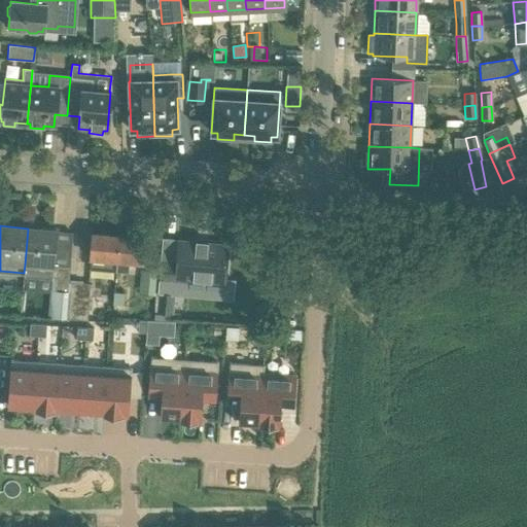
[(24,273),(24,276),(56,278),(54,291),(51,317),(66,319),(68,282),(70,267),(57,266),(57,267),(53,267),(56,231),(28,229),(25,265),(24,273)]
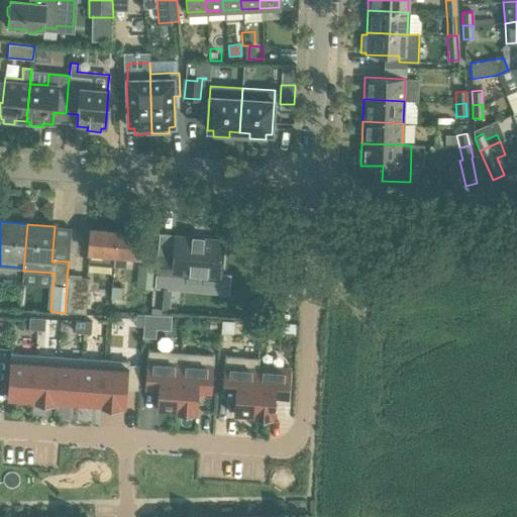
[(90,229),(88,262),(114,265),(115,255),(114,255),(116,231),(90,229)]
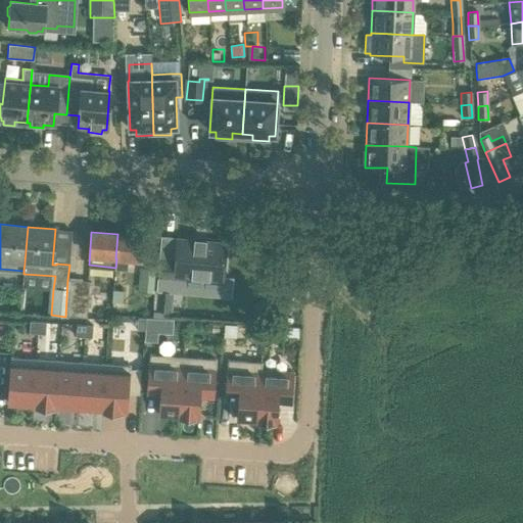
[(116,258),(115,268),(127,269),(128,259),(142,260),(144,237),(117,234),(115,258),(116,258)]
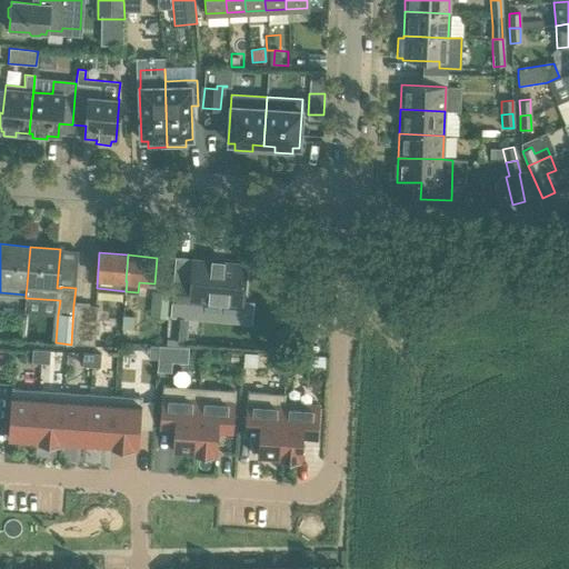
[(176,281),(173,310),(190,312),(190,300),(242,306),(246,266),(192,260),(190,282),(176,281)]
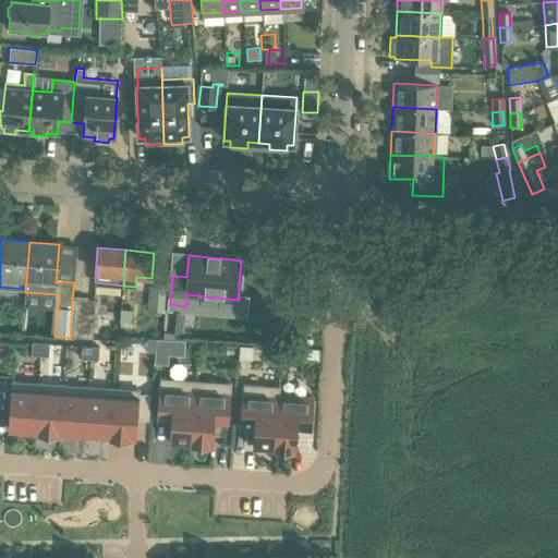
[(72,299),(70,338),(91,339),(92,339),(95,300),(72,299)]
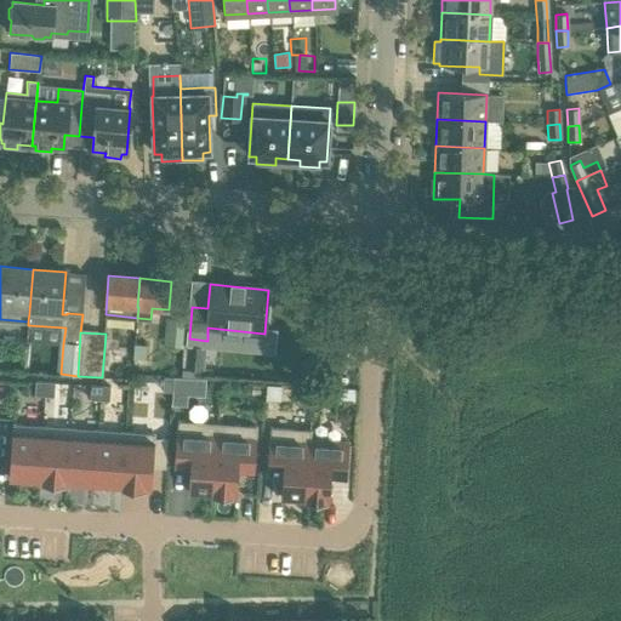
[(134,345),(132,359),(146,360),(147,346),(134,345)]
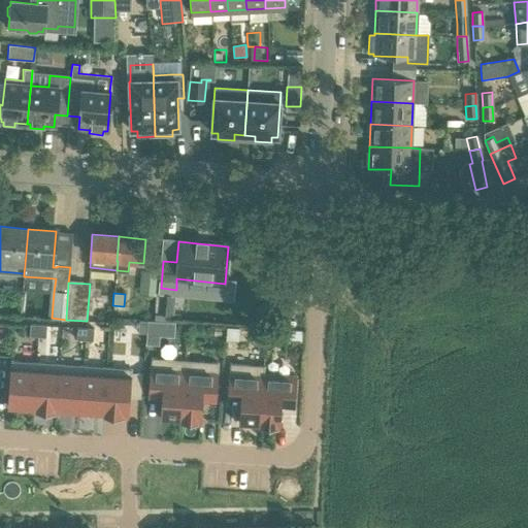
[(157,296),(156,317),(172,318),(174,297),(157,296)]
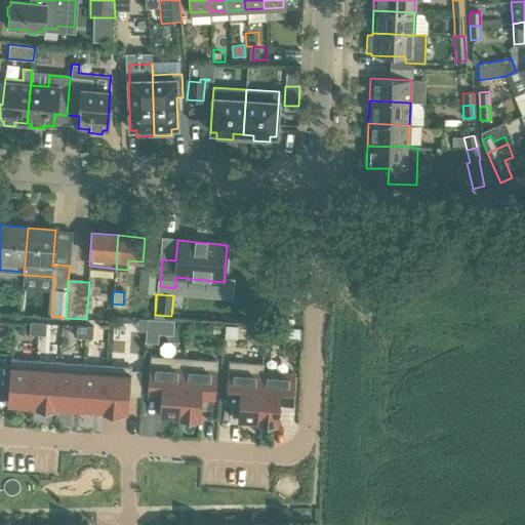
[(146,331),(147,319),(138,319),(137,331),(146,331)]
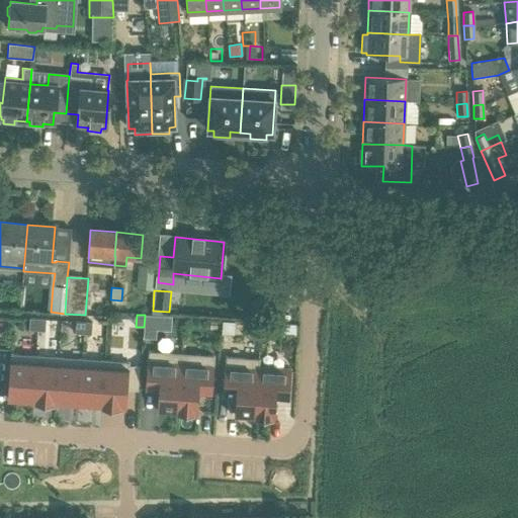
[(36,331),(37,319),(29,318),(28,330),(36,331)]
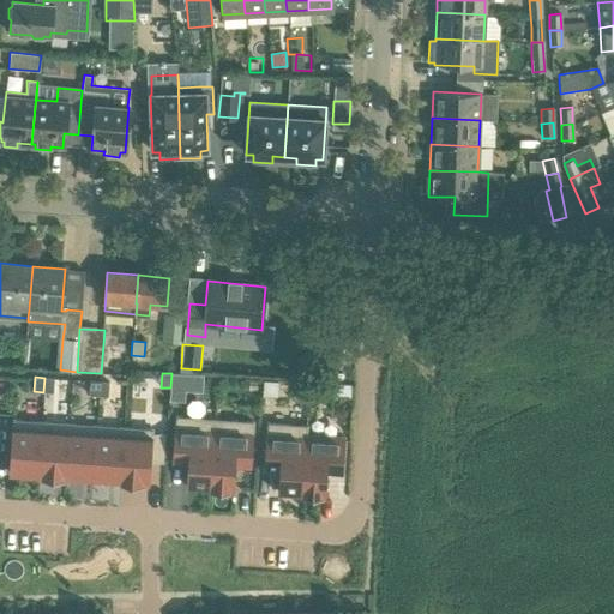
[(54,378),(44,378),(43,392),(53,392),(54,378)]
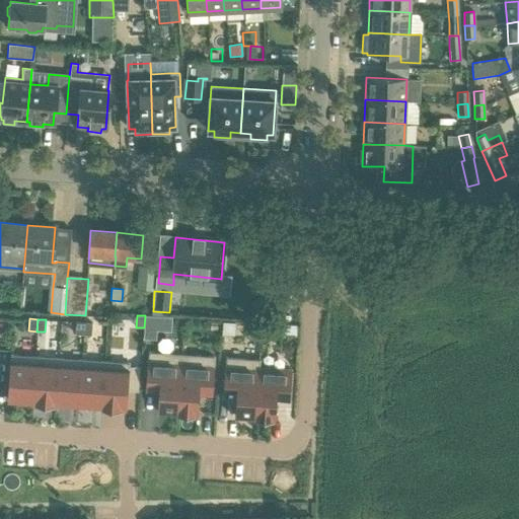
[(83,335),(84,322),(76,321),(75,334),(83,335)]
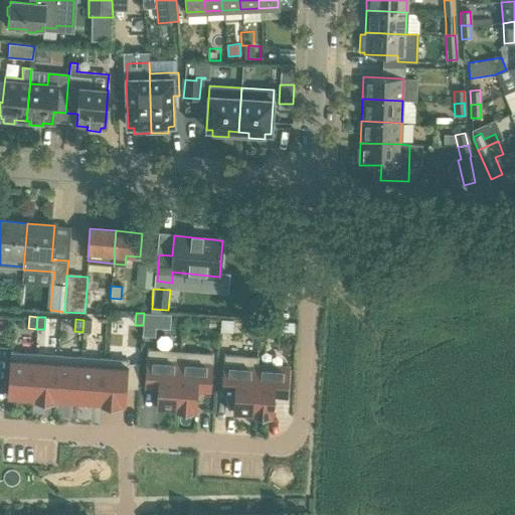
[(220,319),(219,332),(226,333),(233,327),(233,320),(220,319)]
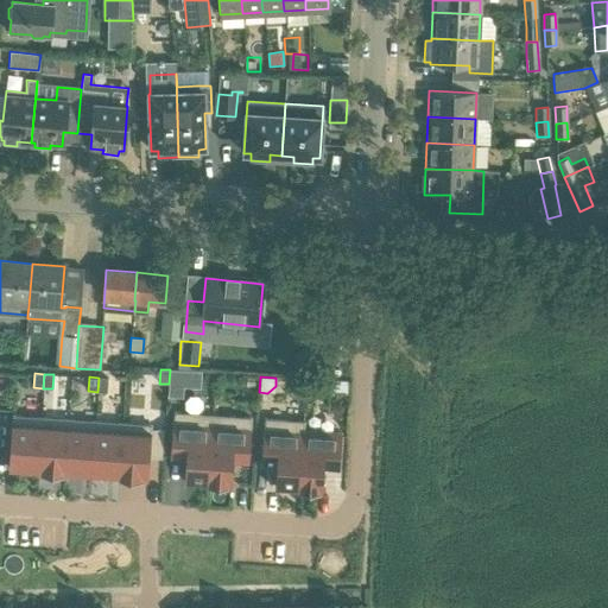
[(108,379),(99,378),(97,392),(107,392),(108,379)]
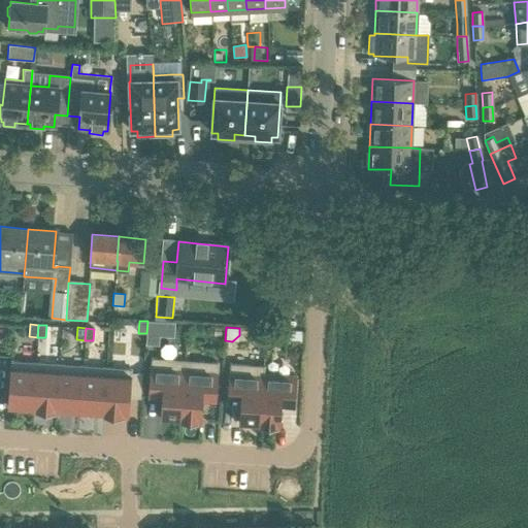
[(180,420),(185,360),(152,358),(149,397),(162,398),(161,418),(180,420)]
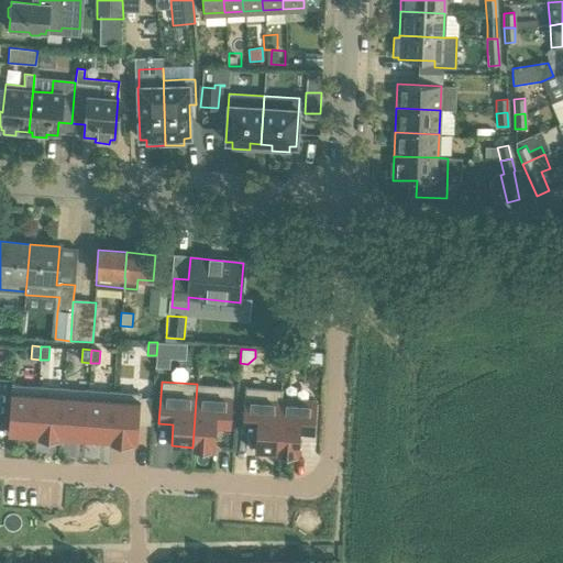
[(232,386),(197,384),(192,448),(213,449),(214,428),(229,428),(232,386)]
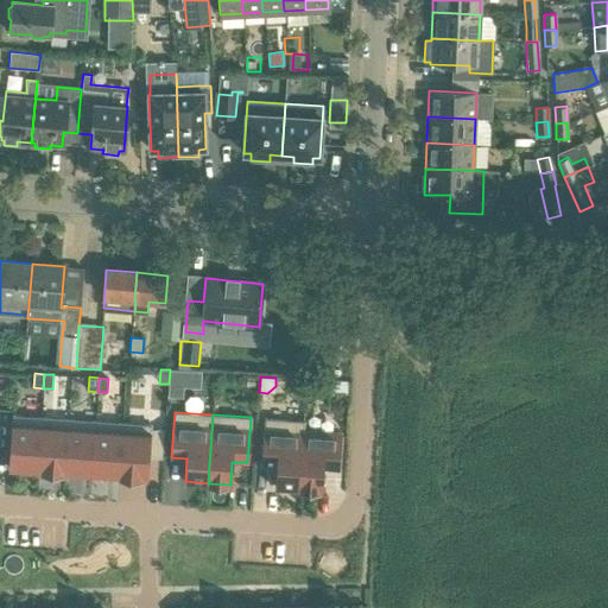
[(37,472),(42,417),(13,416),(10,469),(37,472)]
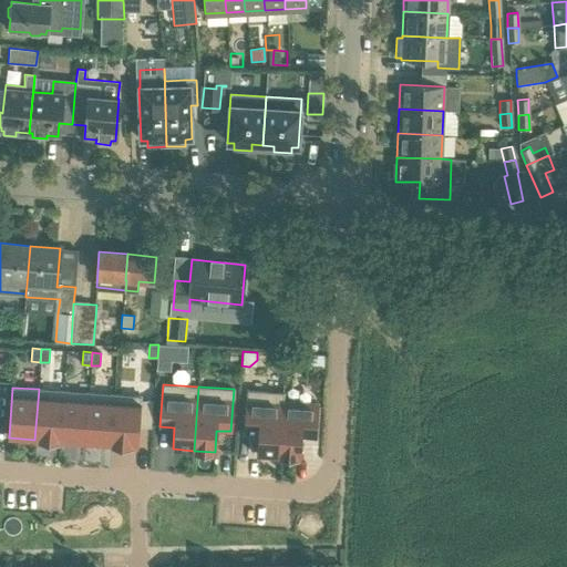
[(60,441),(63,391),(39,389),(34,440),(60,441)]
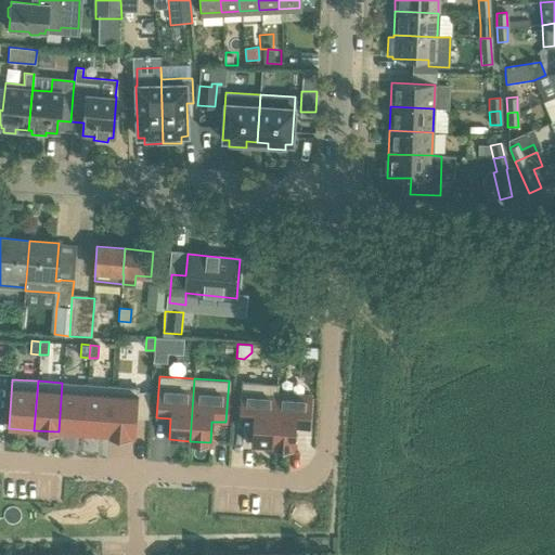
[(275,395),(276,395),(278,385),(242,382),(239,423),(253,424),(252,446),(272,447),(275,395)]
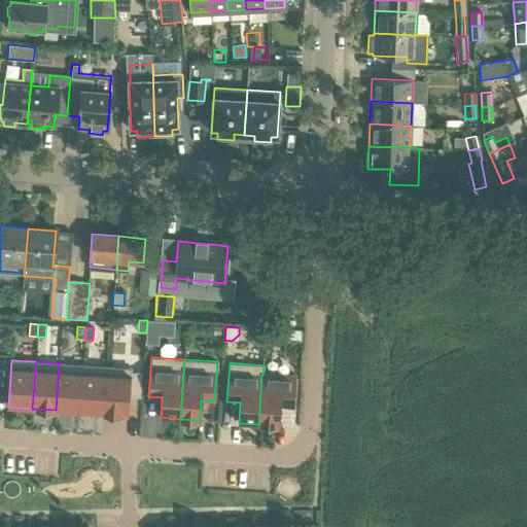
[(79,412),(82,364),(59,363),(56,410),(79,412)]
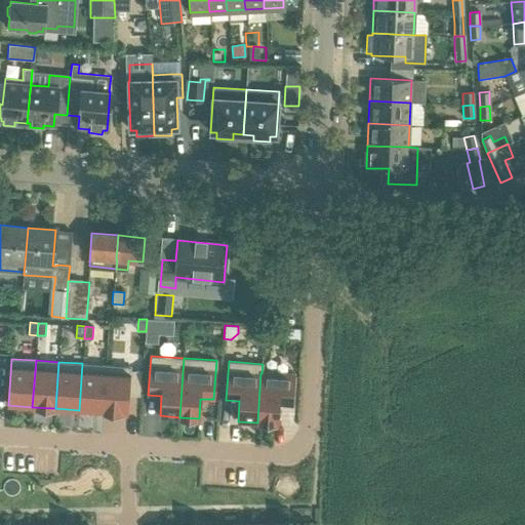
[(106,412),(109,365),(82,363),(79,410),(106,412)]
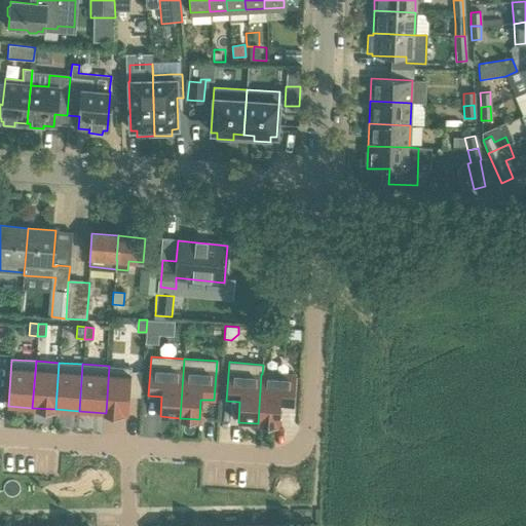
[(129,368),(109,366),(106,413),(126,414),(128,396),(140,397),(141,372),(129,371),(129,368)]
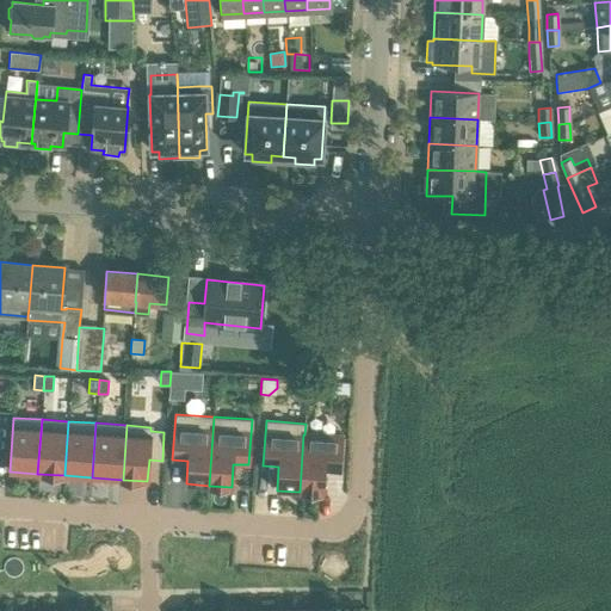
[(341,437),(304,434),(303,434),(300,492),(322,493),(325,470),(339,471),(341,437)]
